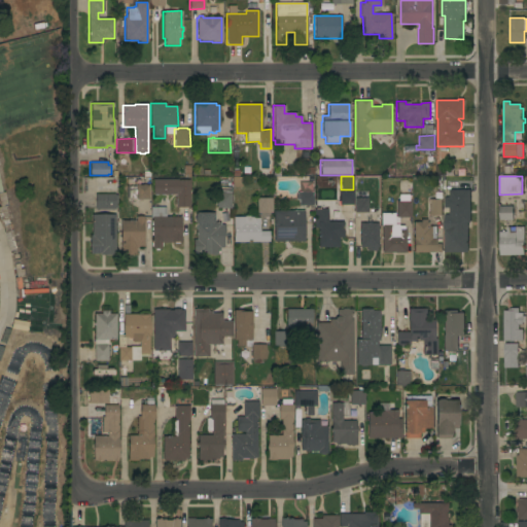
[(177,179),(177,180),(189,180),(189,207),(175,207),(175,195),(152,195),(152,179),(177,179)]
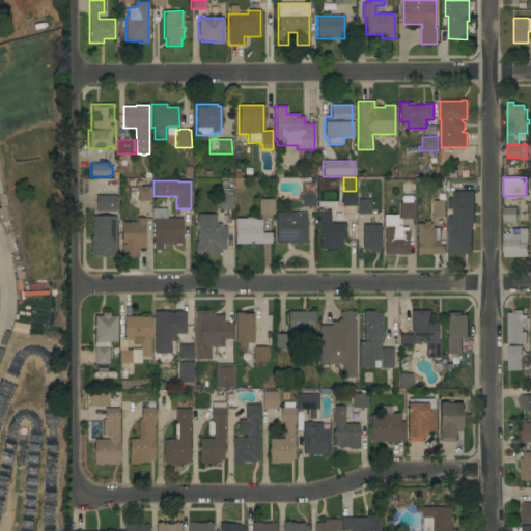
[(137,200),(137,187),(149,187),(149,200),(137,200)]
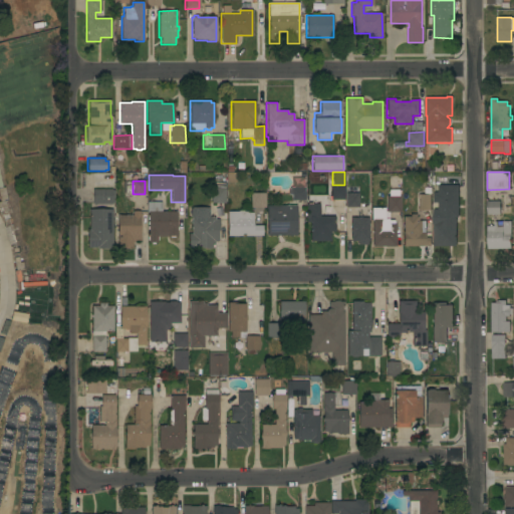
[(211,203),(211,183),(225,183),(225,204),(211,203)]
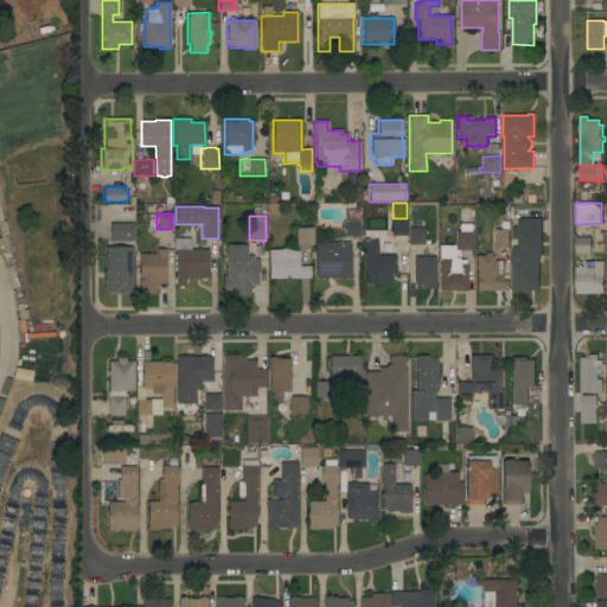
[(542,256),(540,256),(540,291),(512,291),(512,254),(510,254),(510,238),(512,238),(512,228),(518,227),(518,219),(542,218),(542,256)]
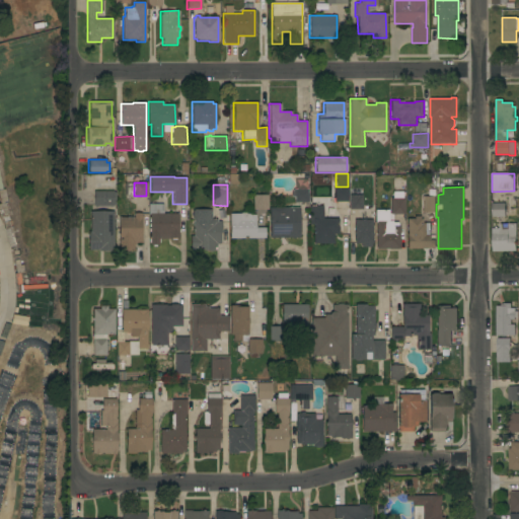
[(348,202),(335,202),(334,189),(348,188),(348,202)]
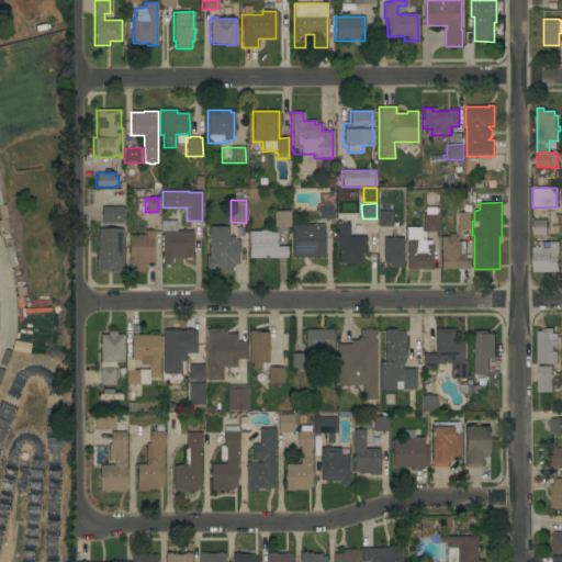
[(334,220),(318,220),(318,204),(334,204),(334,220)]
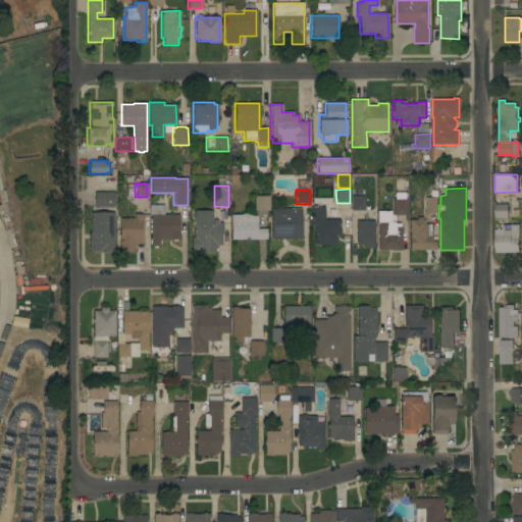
[(424,198),(432,198),(432,191),(437,191),(438,213),(424,213),(424,198)]
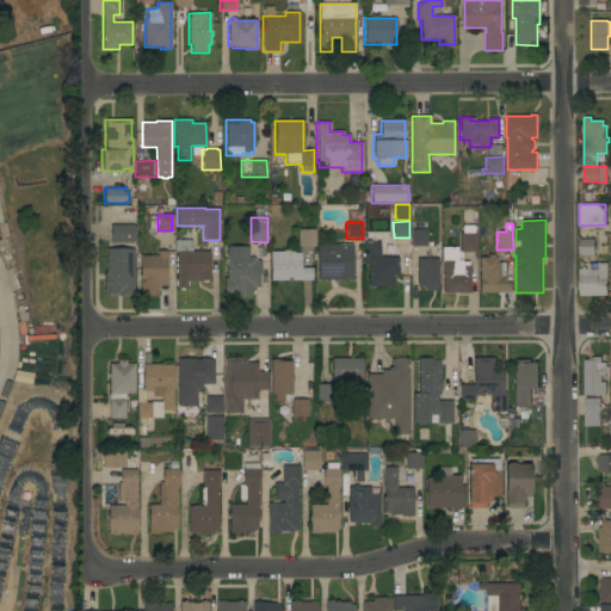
[(110,242),(110,224),(133,224),(133,227),(135,227),(135,241),(133,241),(133,242),(110,242)]
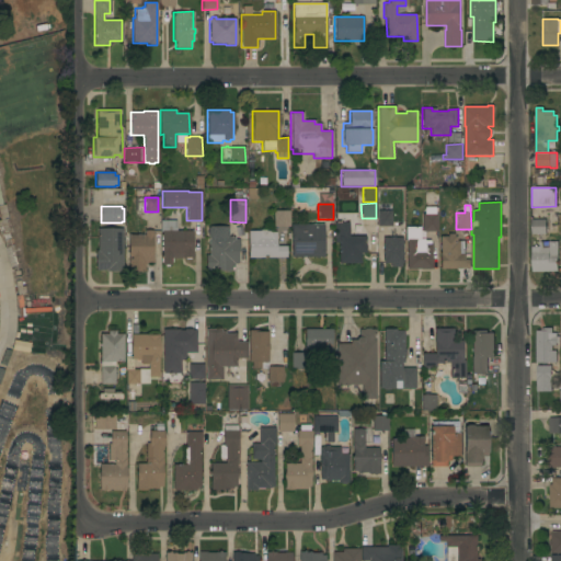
[(407,270),(407,241),(405,241),(405,227),(420,227),(420,230),(422,230),(422,214),(424,214),(424,207),(435,207),(435,214),(436,214),(436,231),(424,231),(424,241),(430,241),(430,243),(432,243),(432,270),(407,270)]
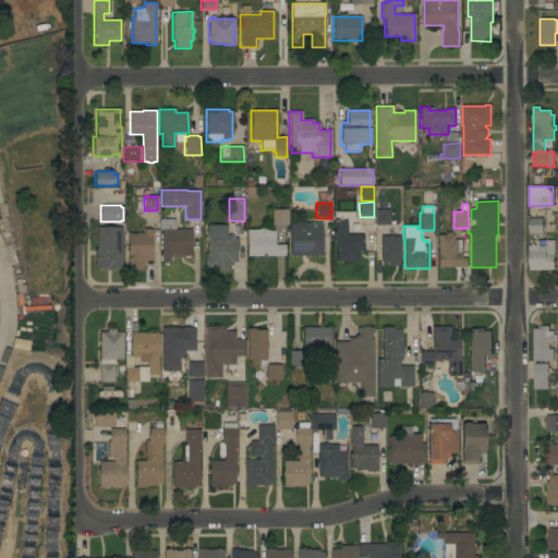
[(288,226),(271,226),(271,209),(288,209),(288,226)]
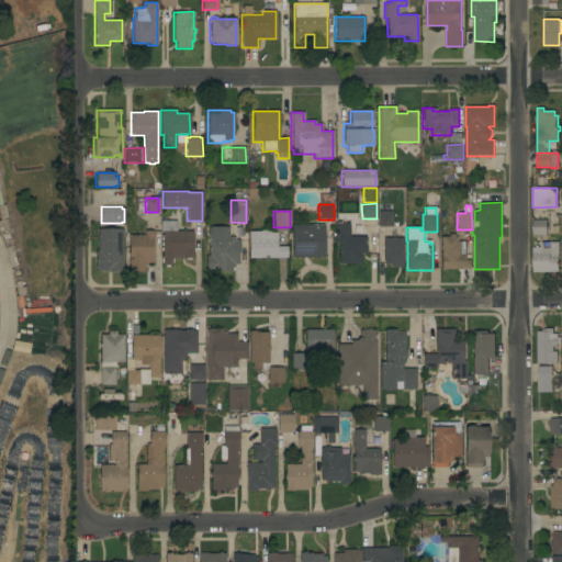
[(392,227),(378,227),(378,211),(392,211),(392,227)]
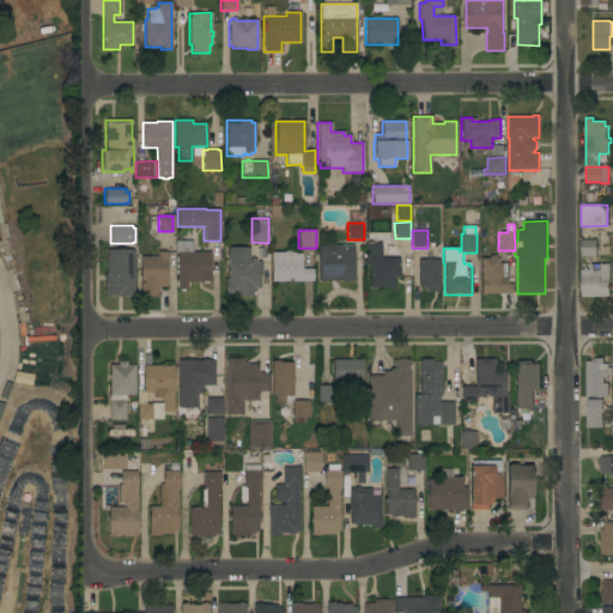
[(582,256),(581,241),(596,240),(598,256),(582,256)]
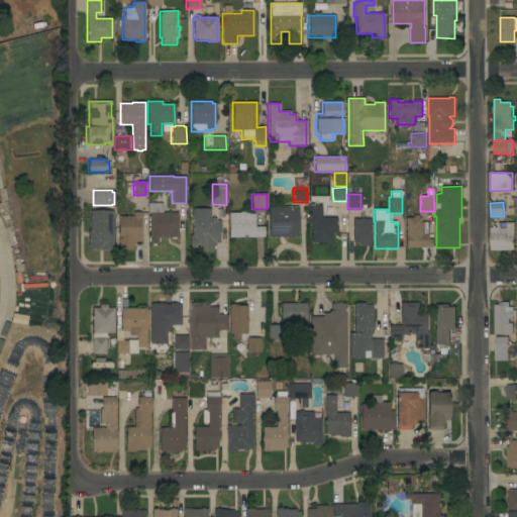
[(178,237),(158,238),(158,244),(148,244),(148,213),(147,213),(147,203),(162,203),(162,213),(177,213),(178,237)]
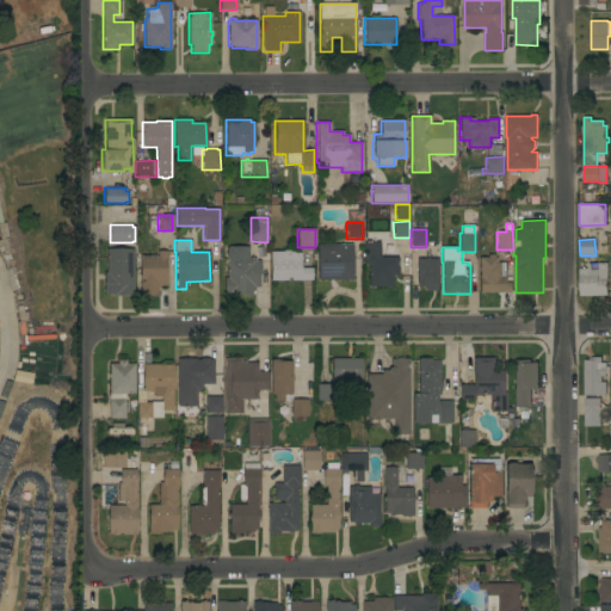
[(369,287),(369,264),(364,264),(364,242),(380,242),(380,258),(397,258),(397,276),(392,276),(392,287),(369,287)]
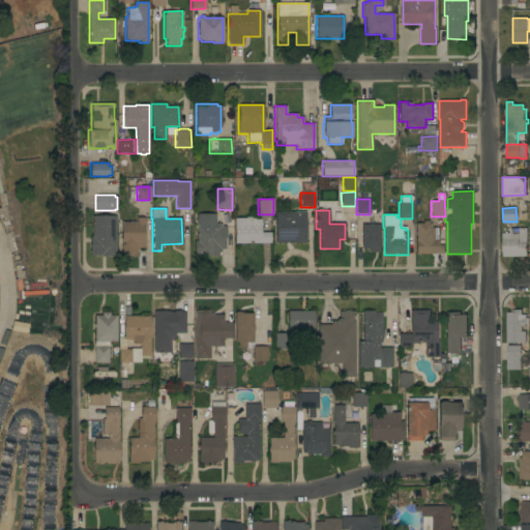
[(274,243),(274,212),(305,211),(305,242),(274,243)]
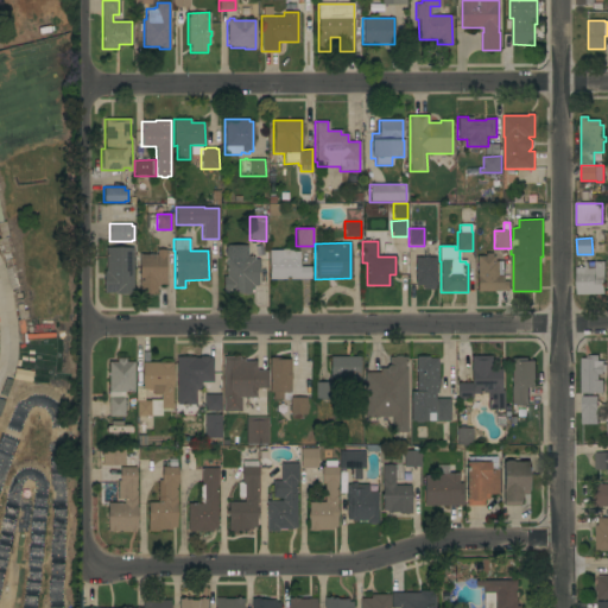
[(133,295),(115,295),(115,292),(103,292),(103,272),(106,272),(106,247),(132,247),(133,295)]
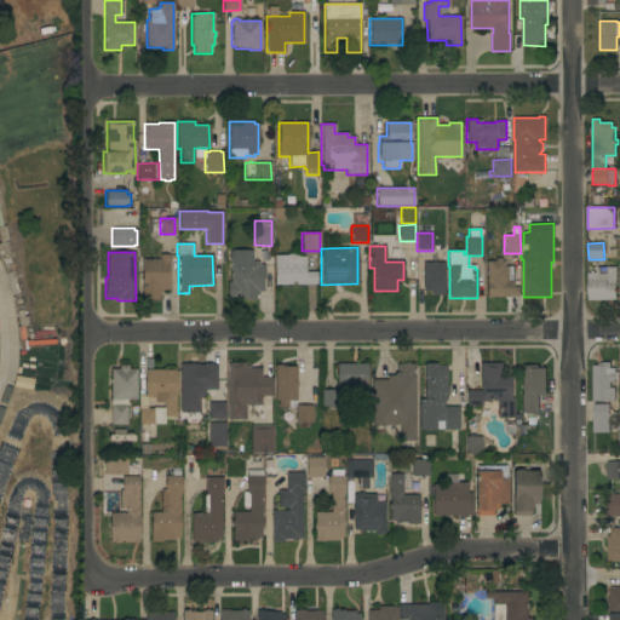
[(258,264),(263,264),(263,292),(258,292),(258,299),(242,299),(242,298),(231,298),(227,298),(227,282),(230,282),(230,262),(233,262),(233,252),(245,252),(245,253),(254,253),(254,262),(258,262),(258,264)]
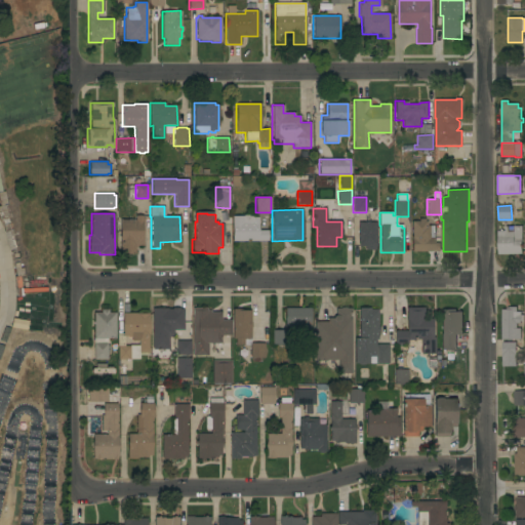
[(143,245),(135,246),(135,253),(131,253),(129,254),(125,254),(124,253),(120,253),(120,219),(134,219),(134,215),(143,215),(143,245)]
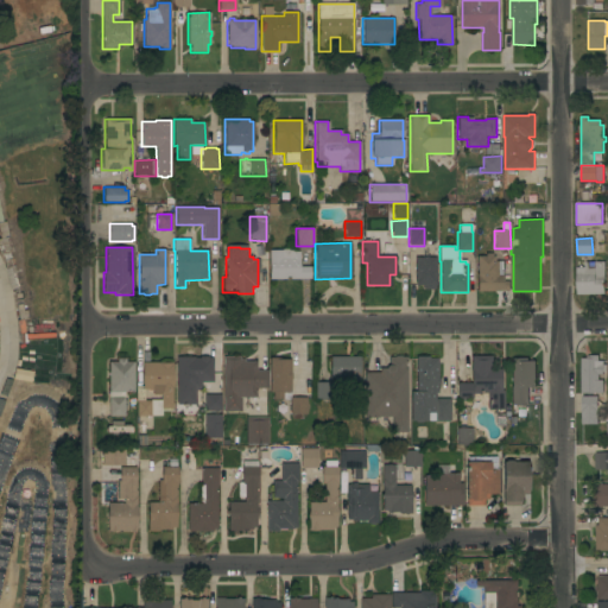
[(268,279),(268,251),(282,251),(282,249),(292,249),(292,252),(298,252),(299,267),(310,267),(310,279),(268,279)]
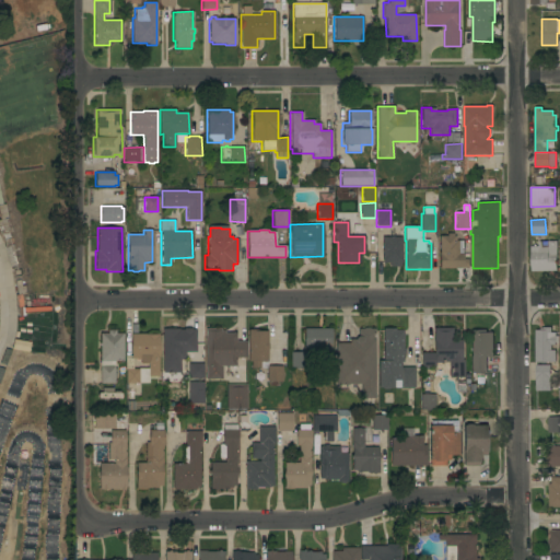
[(439,268),(439,236),(446,236),(446,233),(453,233),(453,236),(455,236),(455,241),(465,241),(465,259),(470,259),(470,268),(439,268)]
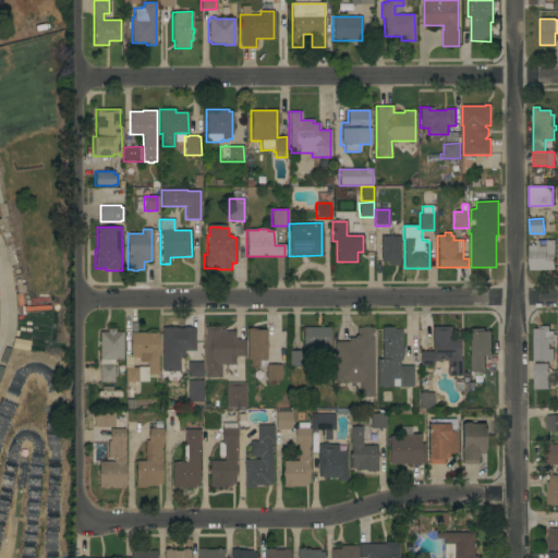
[(400,262),(399,262),(399,266),(389,266),(389,265),(387,265),(387,262),(380,262),(380,237),(400,237),(400,262)]
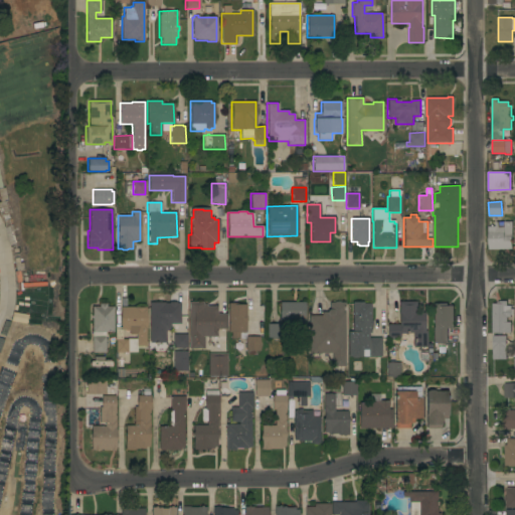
[(489,226),(496,226),(496,222),(513,221),(513,236),(512,236),(512,249),(489,249),(489,226)]
